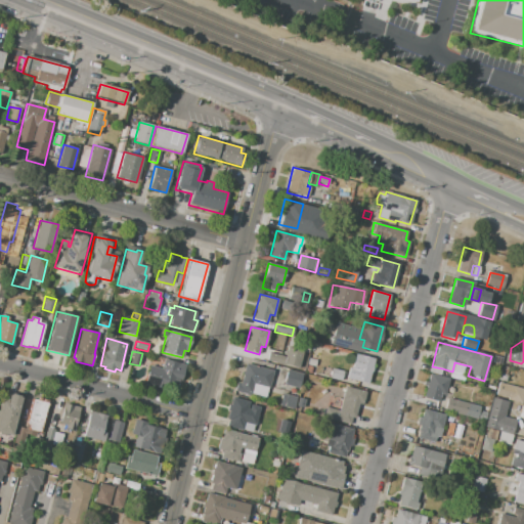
[(267,361),(269,352),(286,356),(284,364),(267,361)]
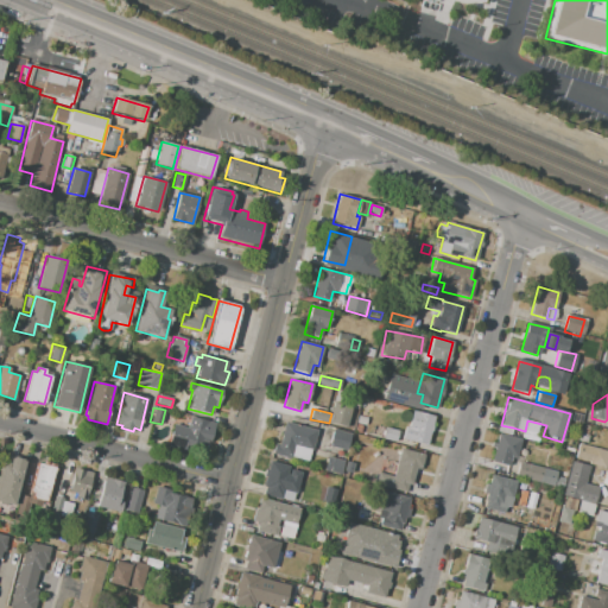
[(412,411),(435,417),(426,445),(401,439),(405,428),(407,429),(412,411)]
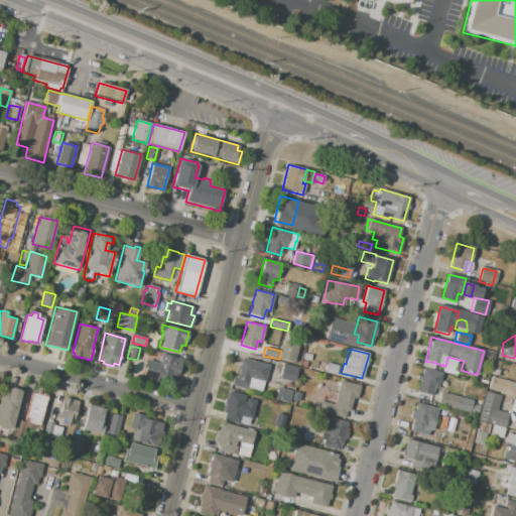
[(485,350),(496,353),(495,359),(484,356),(485,350)]
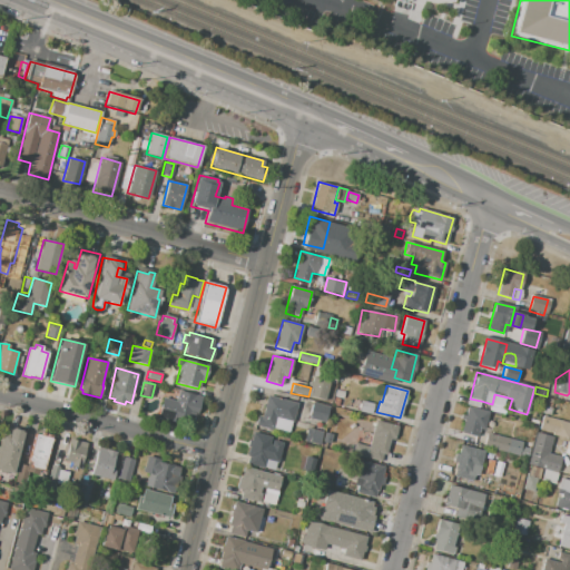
[(344,392),(343,399),(334,396),(336,390),(344,392)]
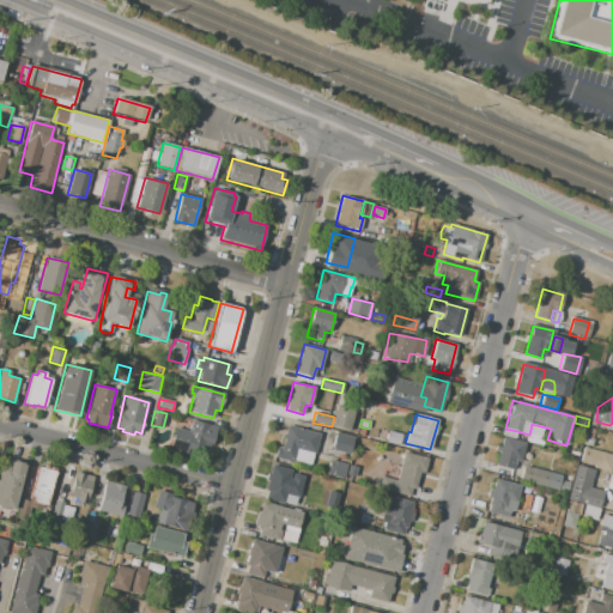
[(192,420),(216,426),(212,444),(210,444),(208,448),(205,448),(204,453),(188,449),(187,453),(170,449),(175,428),(188,431),(192,420)]
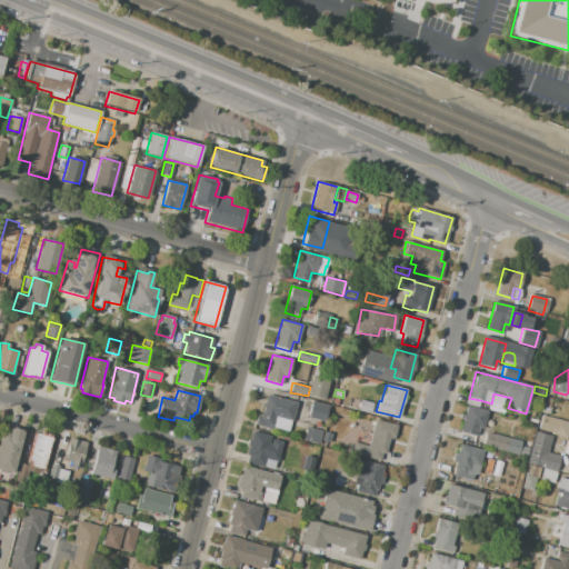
[(267,395),(297,402),(292,420),(290,420),(277,416),(273,427),(272,430),(255,426),(258,415),(261,415),(267,395)]
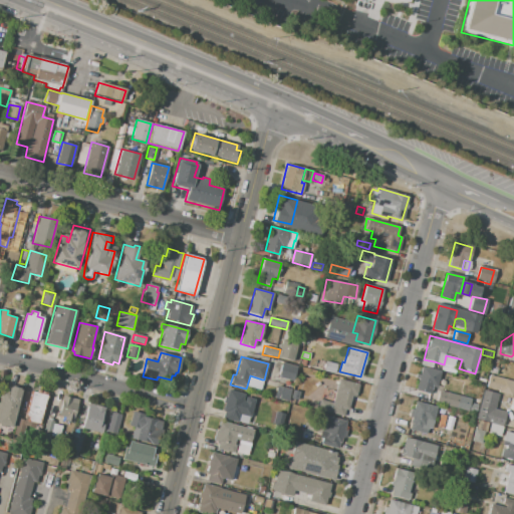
[(434,361),(432,368),(420,365),(422,358),(424,359),(434,361)]
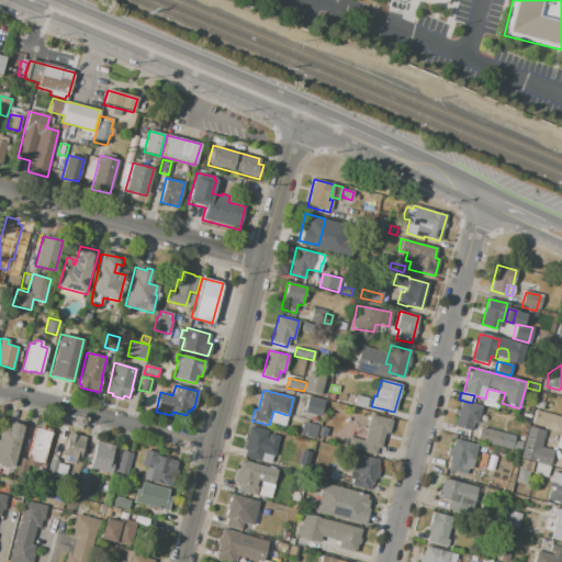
[(540,393),(547,394),(544,402),(538,401),(540,393)]
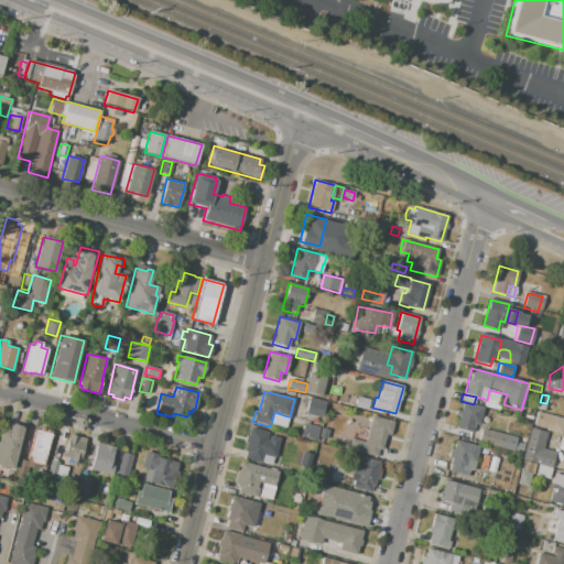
[(358,397),(369,400),(366,410),(355,408),(358,397)]
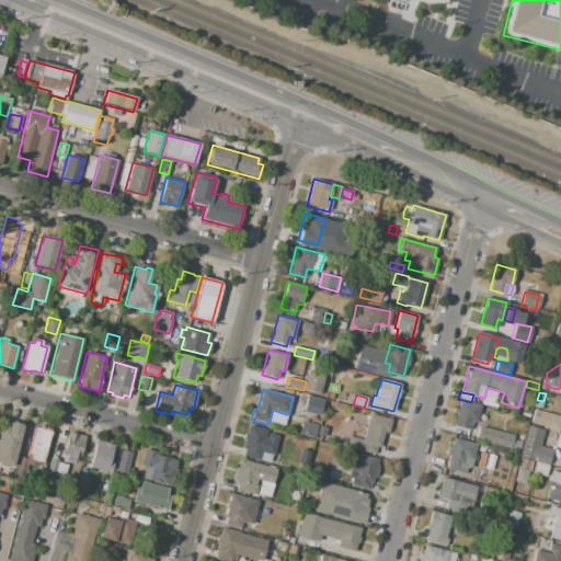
[(308,396),(324,400),(320,416),(304,412),(308,396)]
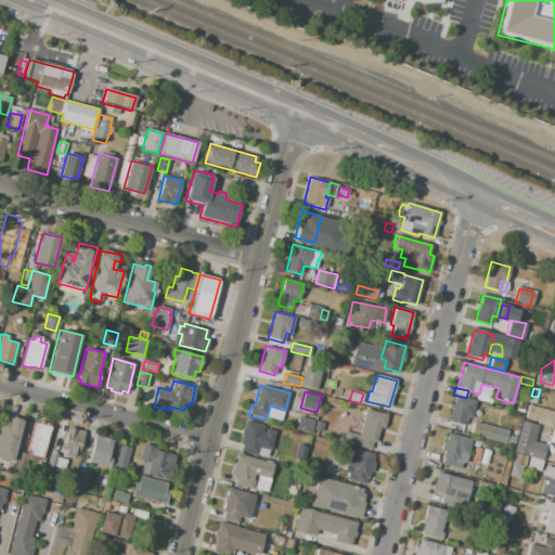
[(477,400),(479,394),(492,398),(490,403),(477,400)]
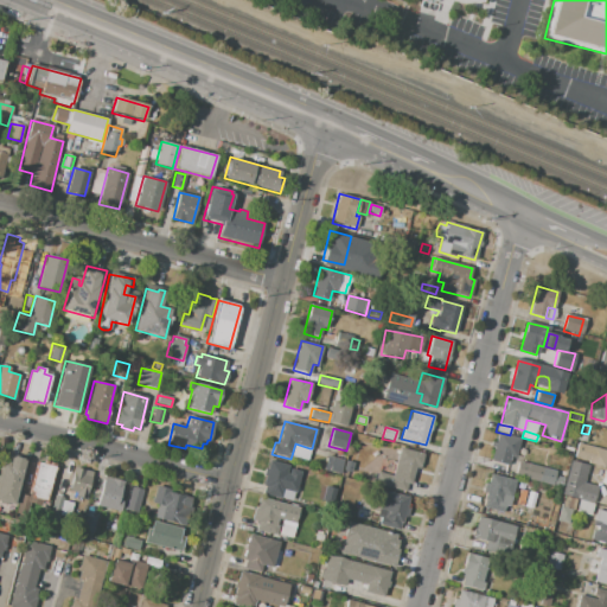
[(498,433),(521,439),(515,458),(510,457),(508,465),(491,460),(493,447),(490,447),(491,442),(494,443),(498,433)]
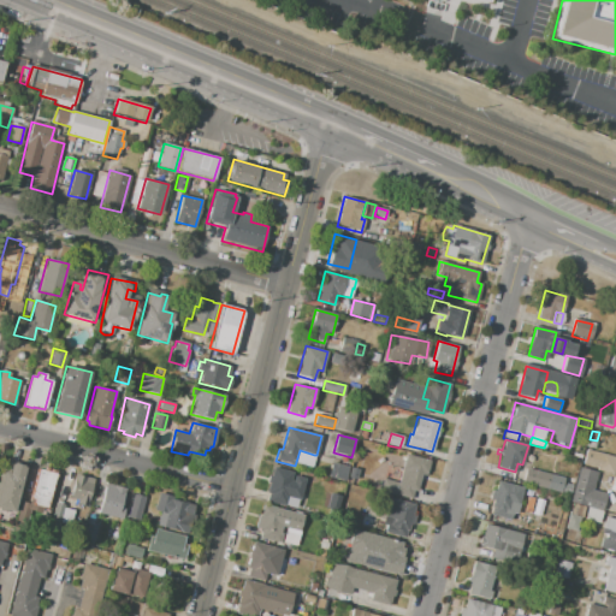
[(594,449),(585,446),(587,439),(596,442),(594,449)]
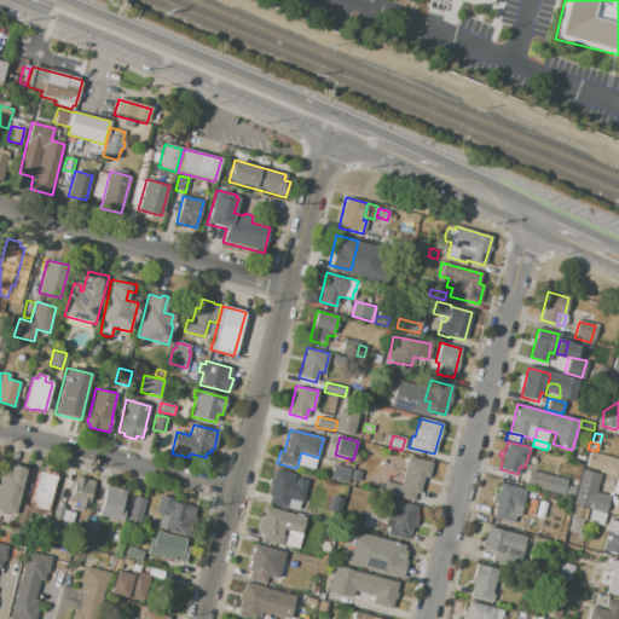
[(301,452),(316,457),(313,468),(298,464),(301,452)]
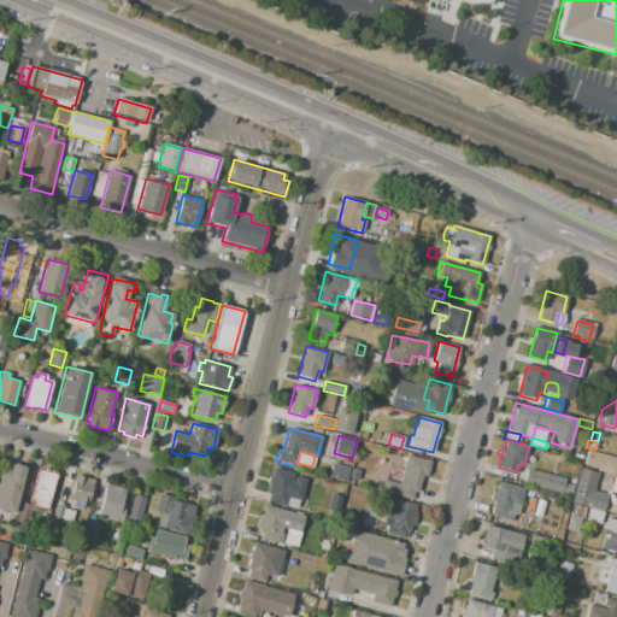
[(587,451),(616,457),(616,466),(615,476),(597,471),(598,468),(583,464),(587,451)]
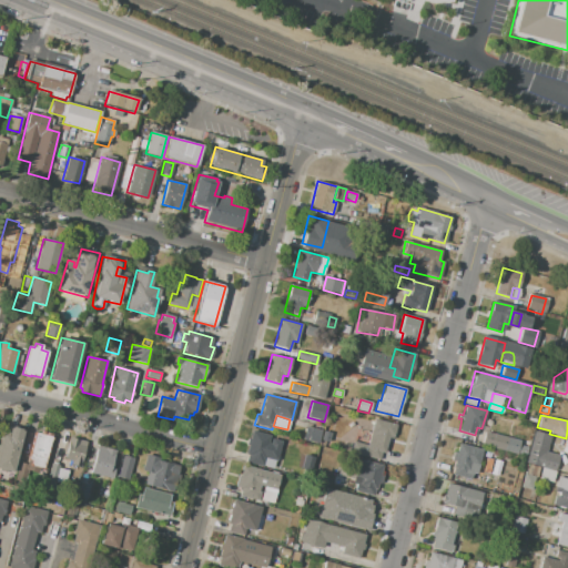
[(396,425),(393,439),(388,438),(384,454),(382,453),(379,460),(352,453),(354,443),(366,446),(374,418),(396,425)]
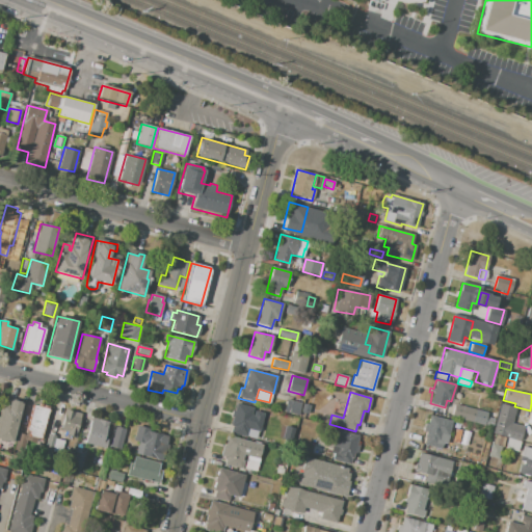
[(287,399),(301,403),(298,416),(284,411),(287,399)]
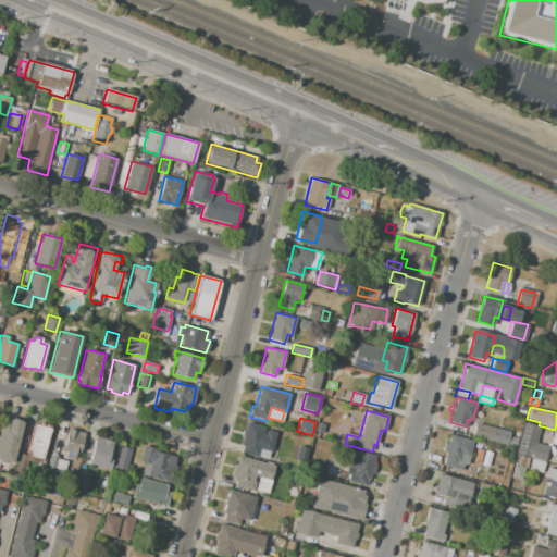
[(10,419),(23,422),(13,463),(0,459),(0,428),(1,424),(8,426),(10,419)]
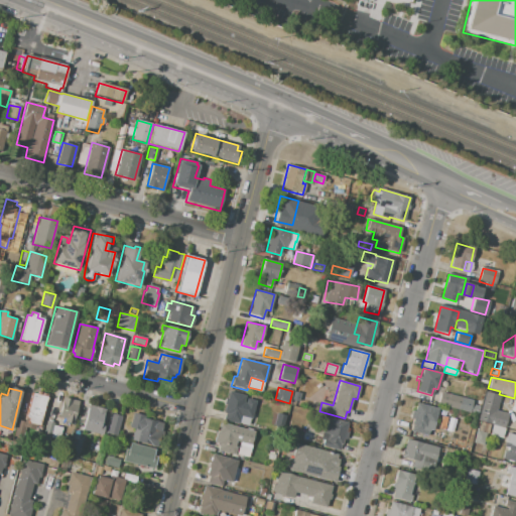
[(228,391),(245,395),(244,401),(246,402),(247,398),(256,400),(251,417),(250,417),(242,415),(240,423),(239,424),(226,421),(227,419),(223,418),(225,414),(222,413),(228,391)]
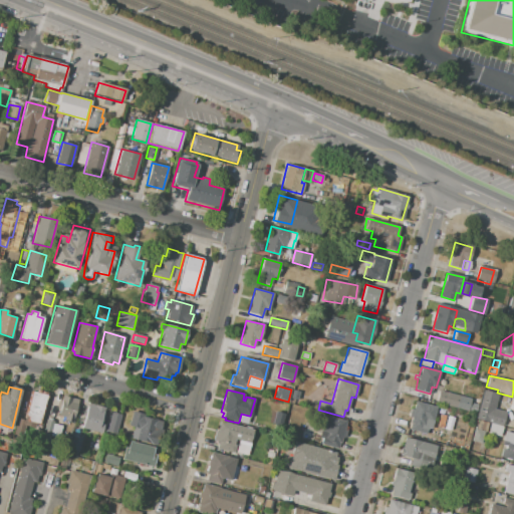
[(299,392),(297,401),(290,400),(293,390),(299,392)]
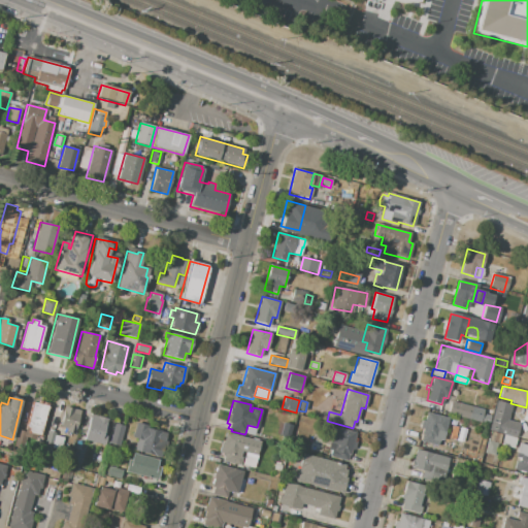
[(496,400),(513,404),(508,420),(520,423),(516,437),(502,434),(489,430),(496,400)]
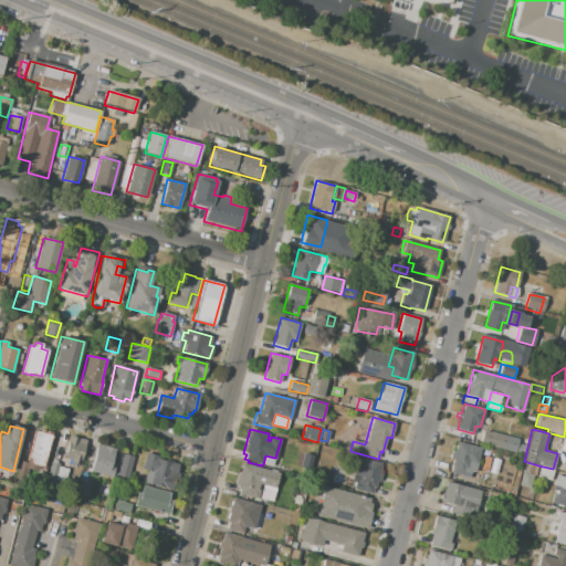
[(484,430),(507,436),(504,449),(480,443),(484,430)]
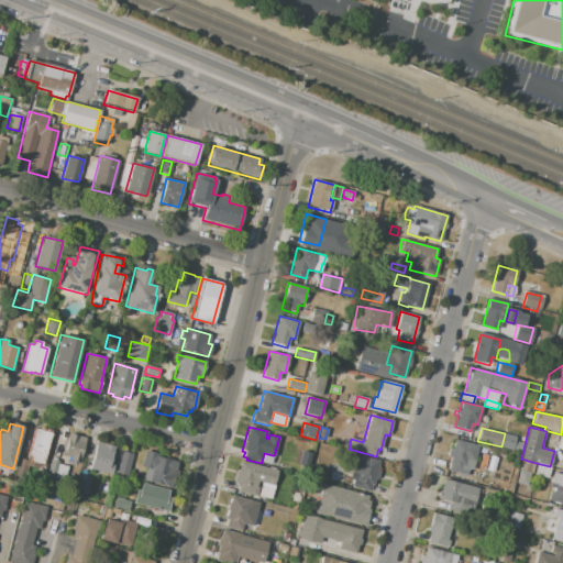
[(42,464),(25,460),(34,429),(51,433),(42,464)]
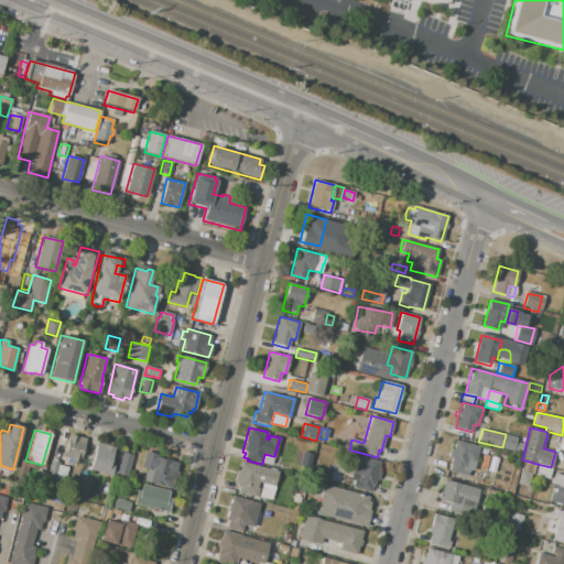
[(86,440),(71,435),(67,447),(64,446),(61,459),(79,464),(86,440)]
